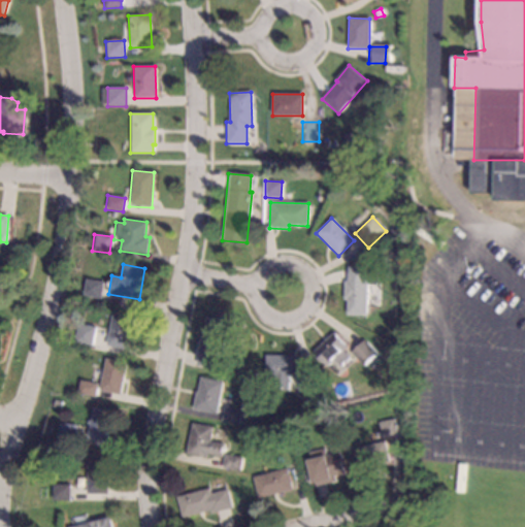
[(367,269),(376,269),(376,286),(367,286),(367,316),(347,316),(348,299),(345,299),(345,282),(348,282),(348,267),(368,267),(367,269)]
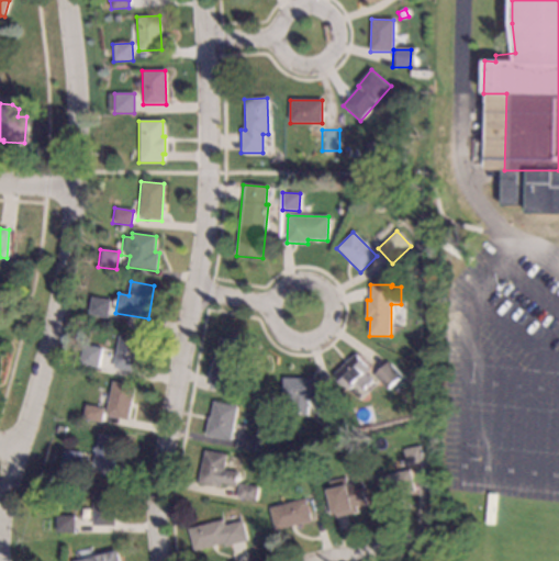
[(110,301),(107,318),(88,315),(91,296),(110,301)]
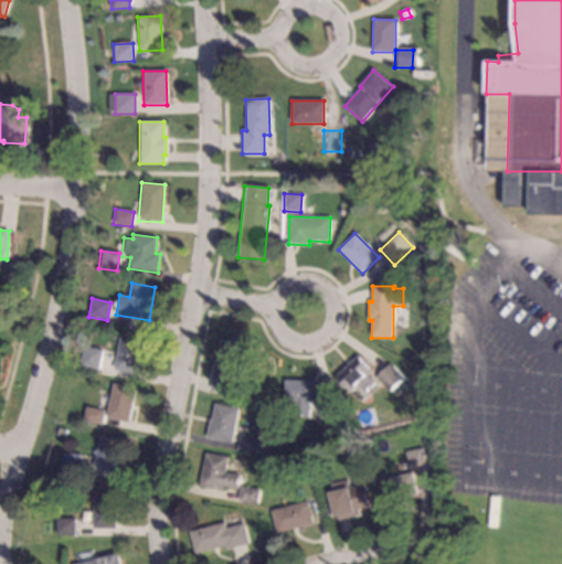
[(144,340),(137,374),(114,370),(116,361),(109,360),(114,337),(120,338),(122,336),(144,340)]
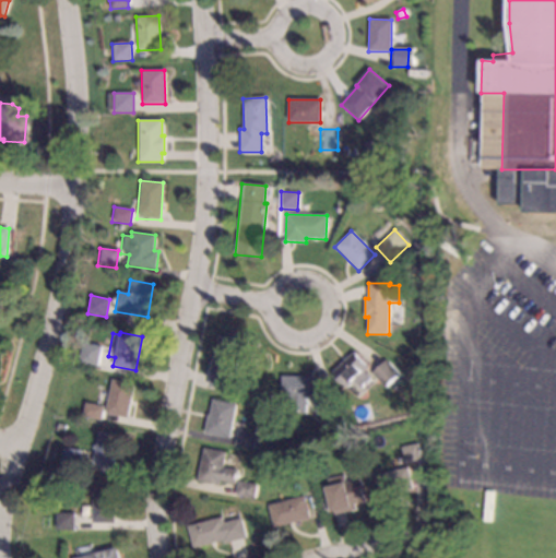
[(240,339),(234,374),(231,374),(227,390),(208,386),(219,334),(240,339)]
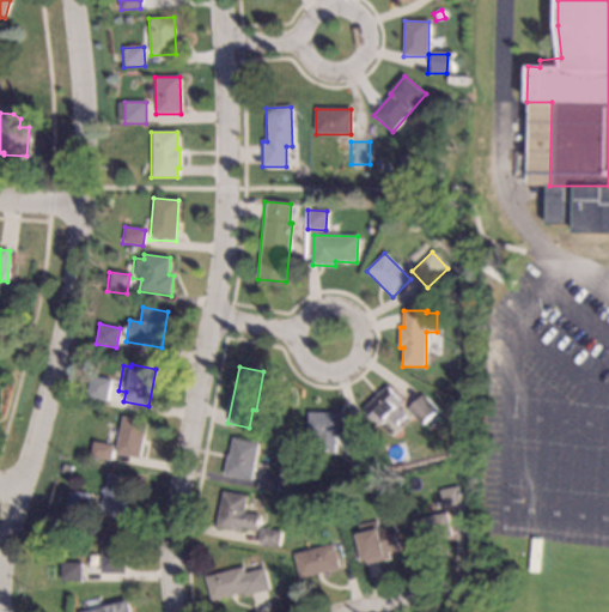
[(111,380),(107,403),(86,399),(91,376),(111,380)]
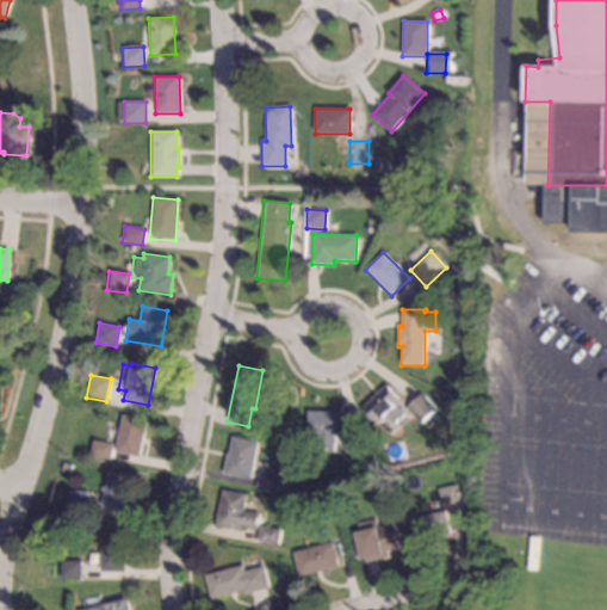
[(402,402),(396,407),(404,416),(395,424),(386,416),(378,423),(364,408),(386,386),(402,402)]
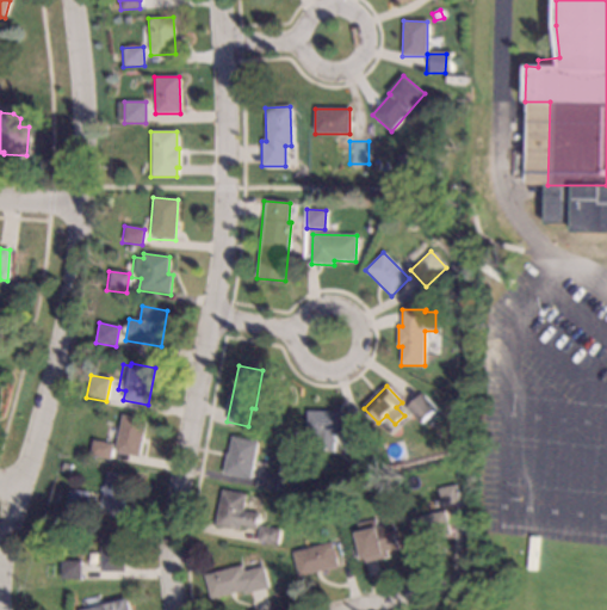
[(435,410),(421,424),(407,408),(421,394),(435,410)]
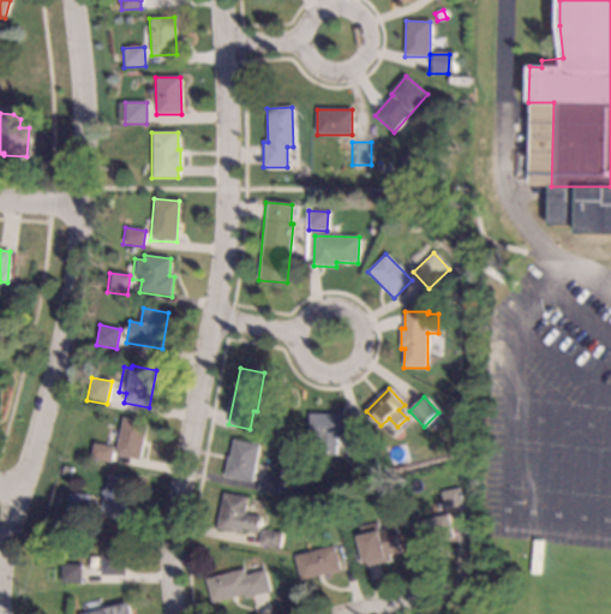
[(345,440),(337,440),(337,454),(322,454),(322,442),(318,442),(318,439),(309,439),(309,413),(345,415),(345,440)]
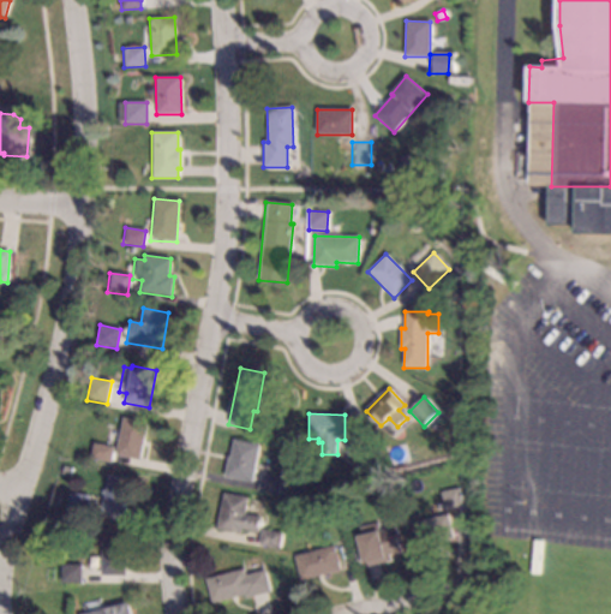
[(147,423),(139,459),(117,454),(118,446),(109,445),(112,431),(120,433),(123,418),(147,423)]
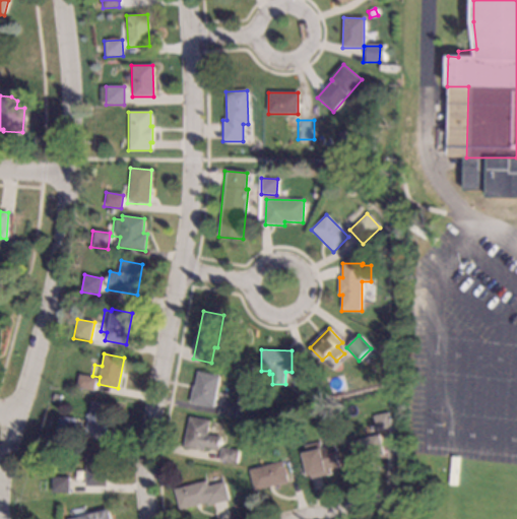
[(305,377),(306,384),(294,386),(292,369),(304,367),(305,377)]
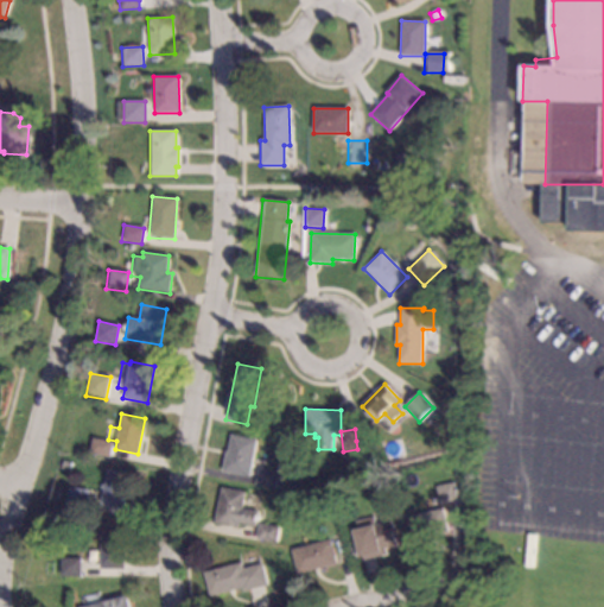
[(255,440),(248,476),(221,472),(226,451),(227,451),(230,435),(255,440)]
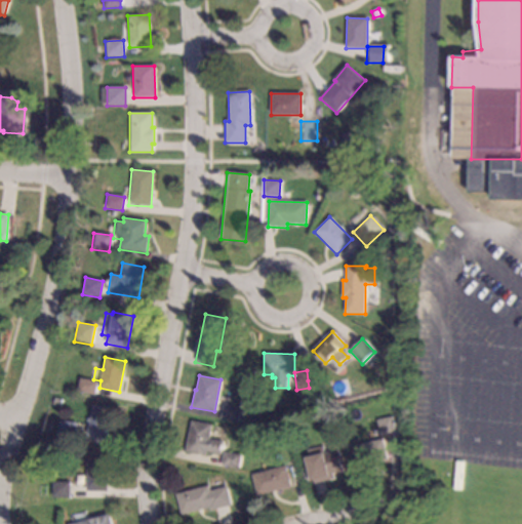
[(97,381),(94,395),(77,392),(80,378),(97,381)]
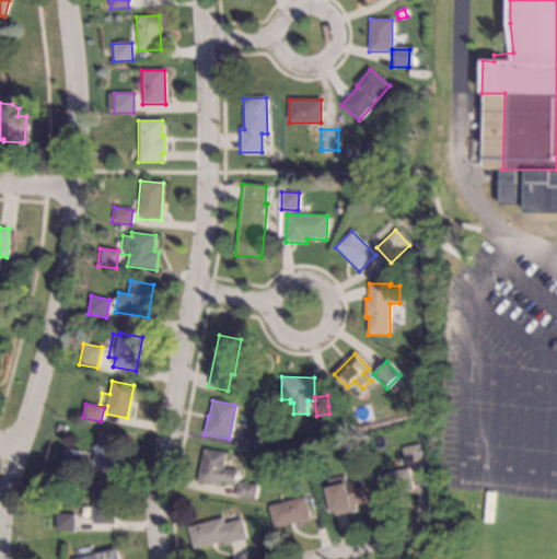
[(338,412),(331,414),(328,406),(336,405),(338,412)]
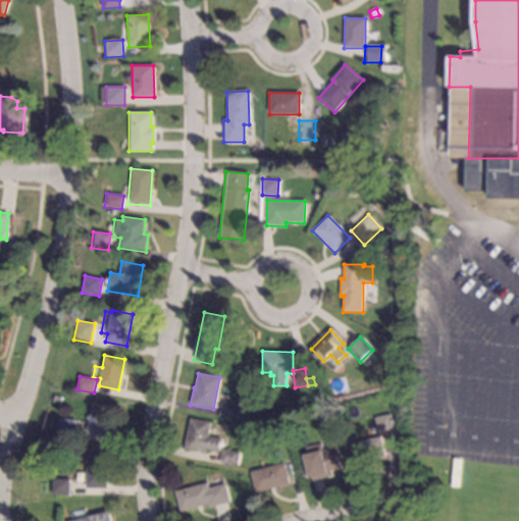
[(111,407),(105,436),(85,432),(91,403),(111,407)]
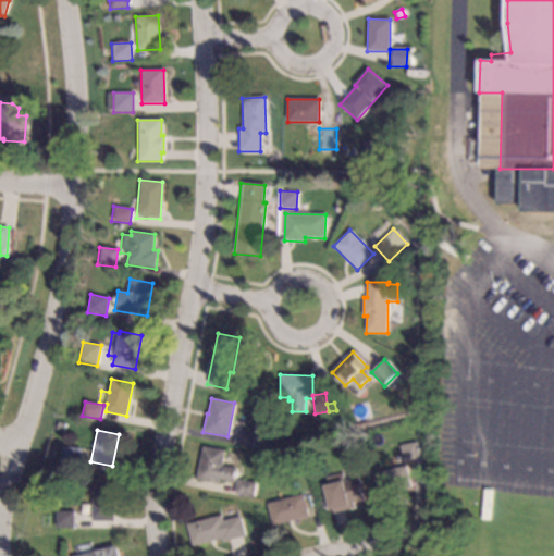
[(253,434),(250,448),(232,444),(235,431),(253,434)]
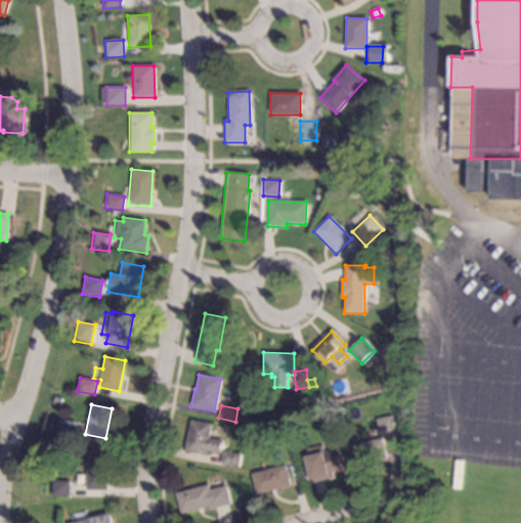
[(394,431),(379,436),(374,420),(389,415),(394,431)]
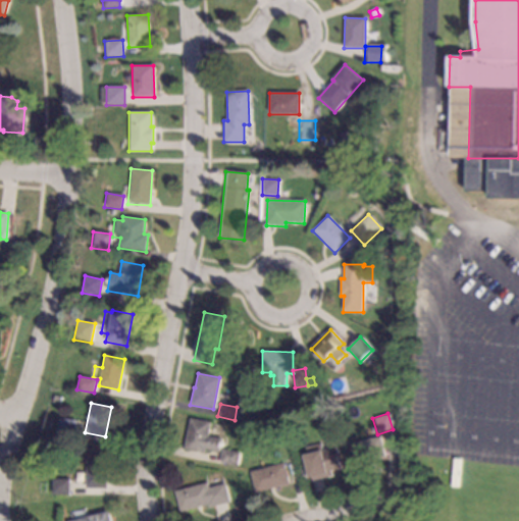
[(74,421),(71,439),(55,437),(57,418),(74,421)]
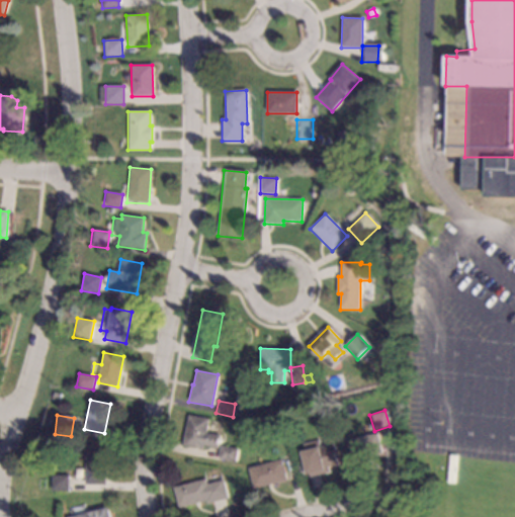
[(207,420),(204,433),(219,436),(216,448),(202,446),(201,449),(181,445),(187,416),(207,420)]
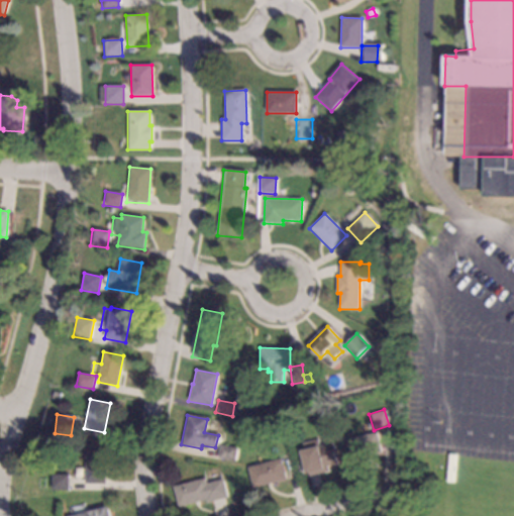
[(380,452),(350,460),(345,440),(375,433),(380,452)]
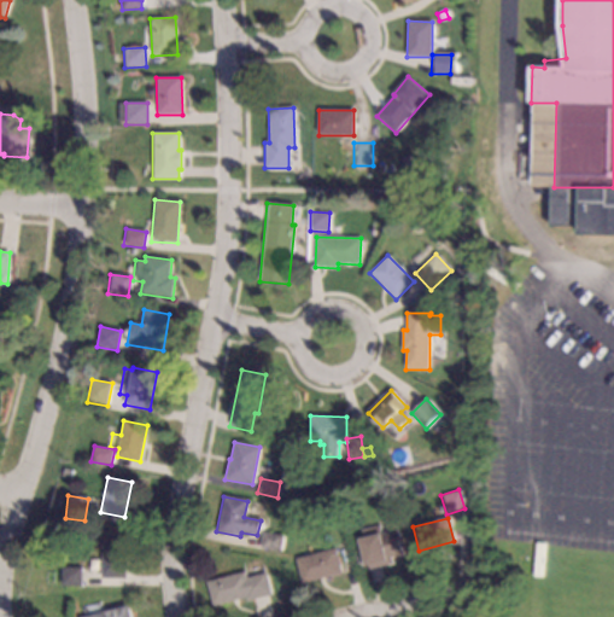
[(379,534),(396,529),(403,556),(391,558),(392,564),(368,570),(367,566),(366,566),(358,540),(361,539),(358,530),(376,525),(379,534)]
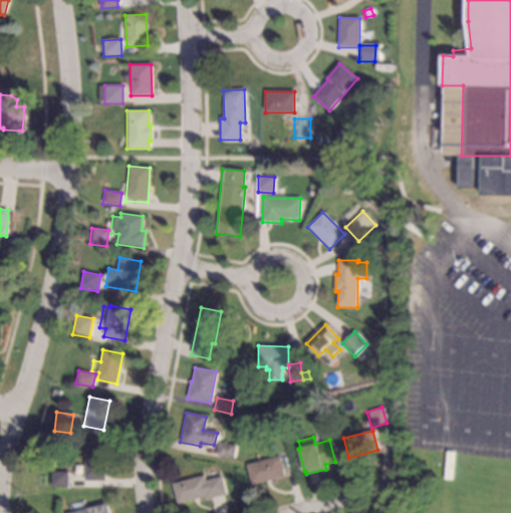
[(234,446),(232,459),(215,455),(217,443),(234,446)]
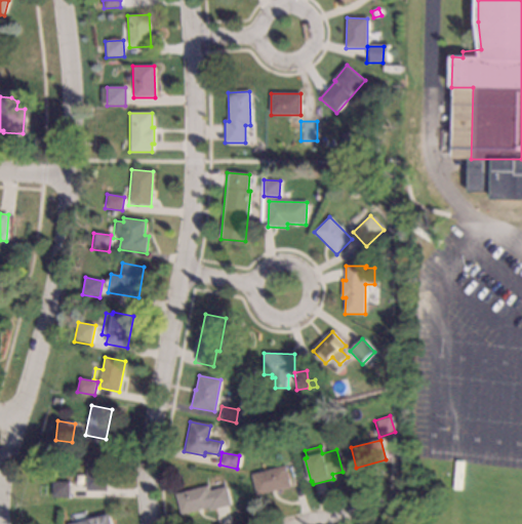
[(107,458),(106,492),(84,491),(85,458),(107,458)]
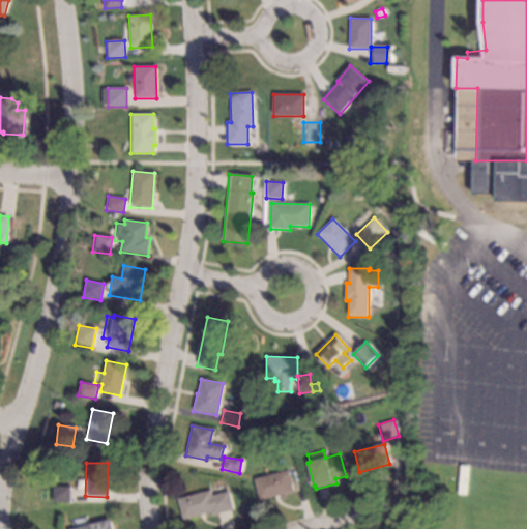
[(292,492),(258,501),(252,479),(286,470),(292,492)]
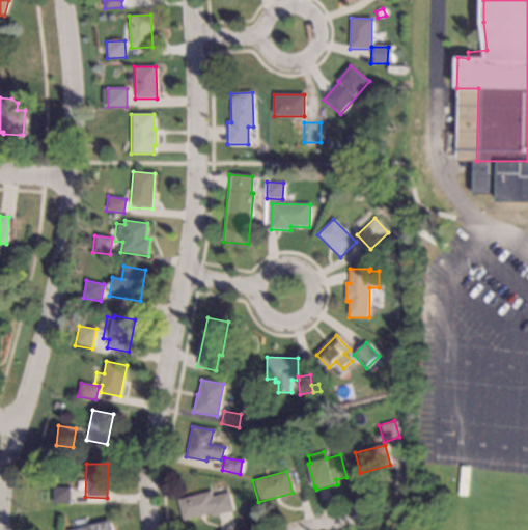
[(70,487),(70,504),(51,504),(51,487),(70,487)]
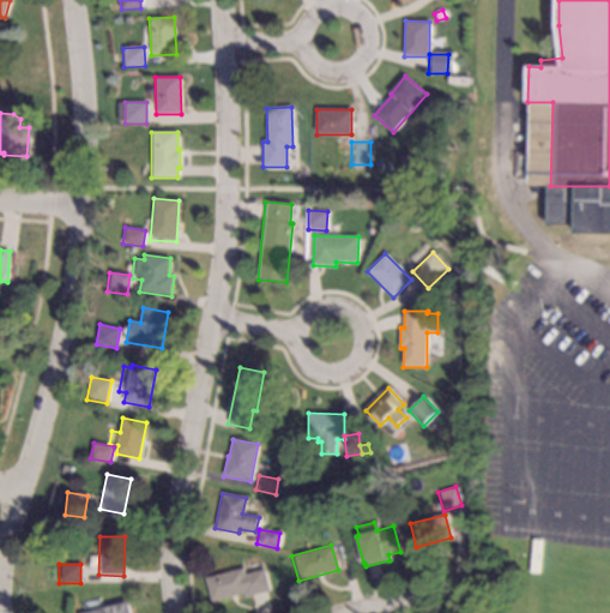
[(242,575),(261,570),(267,592),(243,598),(242,594),(210,602),(203,578),(241,569),(242,575)]
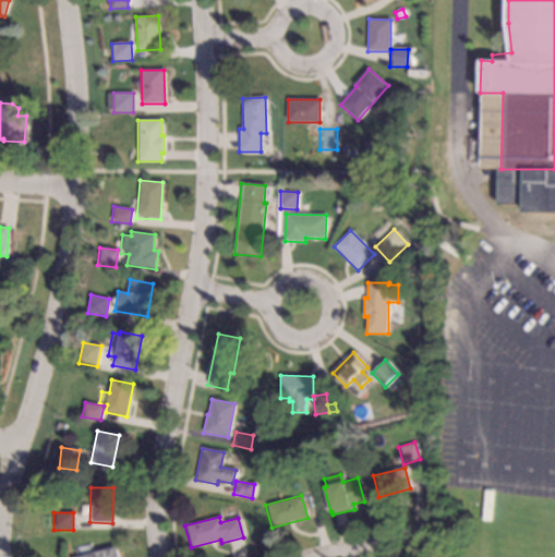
[(77,556),(116,546),(118,556),(77,556)]
